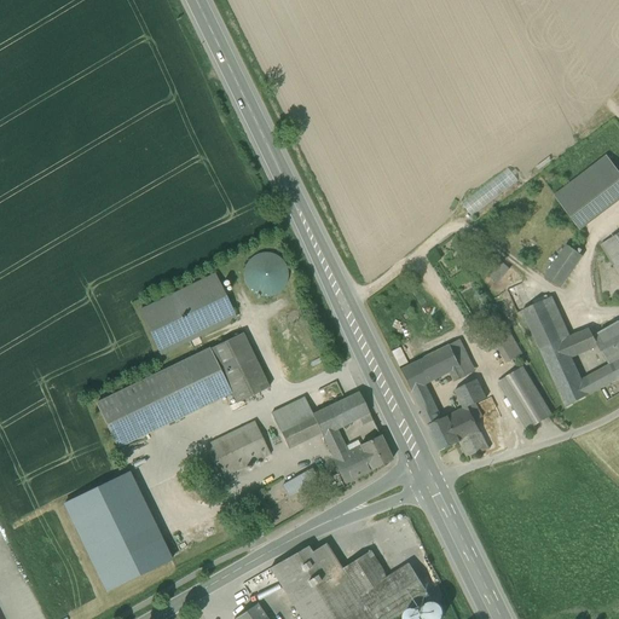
[(618,200),(618,173),(608,160),(556,198),(580,230),(618,200)]
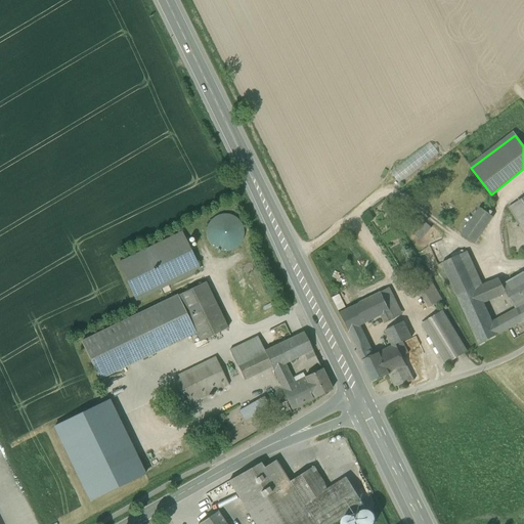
[(436,154),(428,143),(392,171),(400,180),(436,154)]
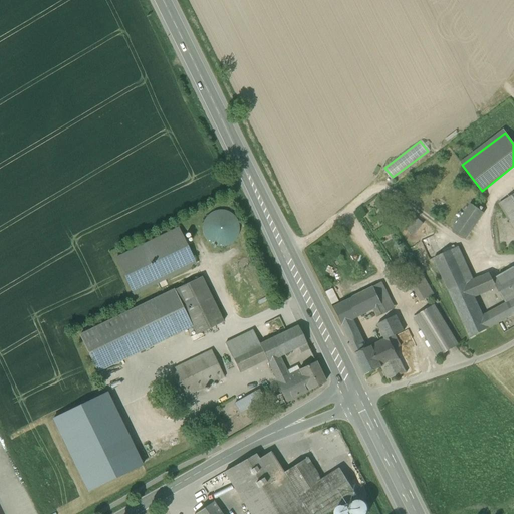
[(513,195),(500,204),(513,228),(513,195)]
